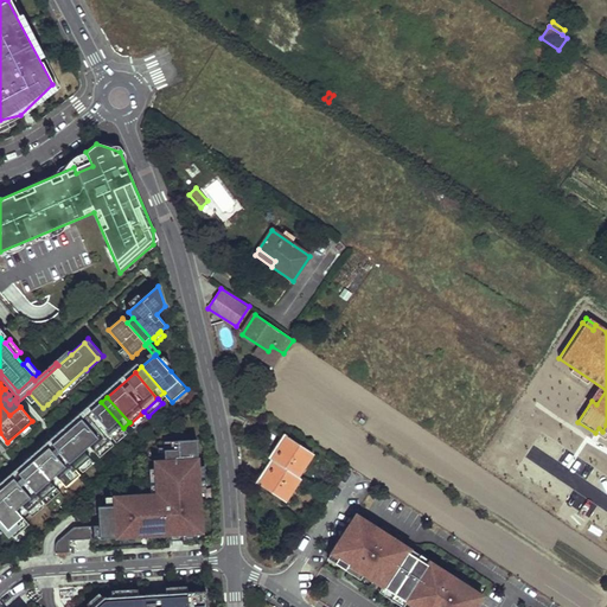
[(101,402),(74,427),(95,452),(96,453),(110,441),(113,439),(125,428),(123,428),(101,402)]
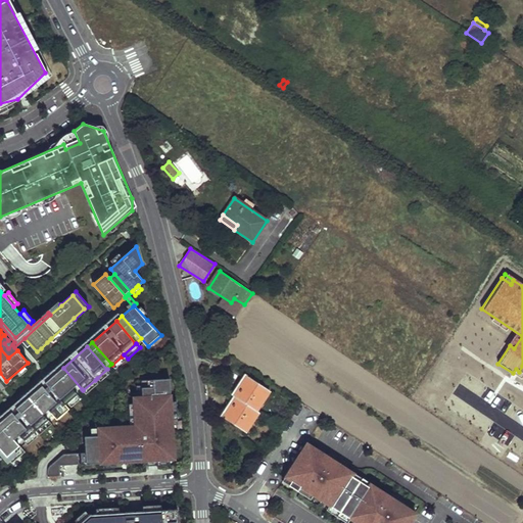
[(112,365),(115,369),(125,361),(122,357),(112,365)]
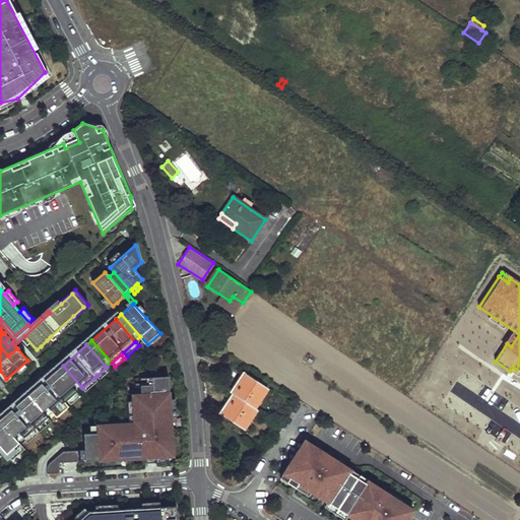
[(58,370),(76,392),(81,387),(63,366),(58,370)]
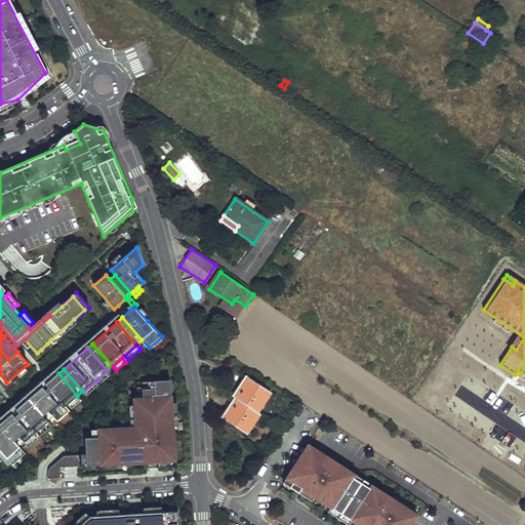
[(102,384),(111,374),(108,370),(97,379),(102,384)]
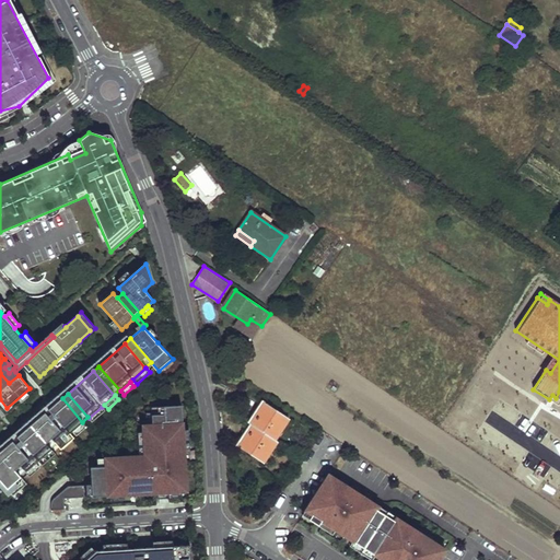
[(62,398),(36,421),(57,444),(58,445),(71,433),(73,432),(83,422),(82,422),(62,398)]
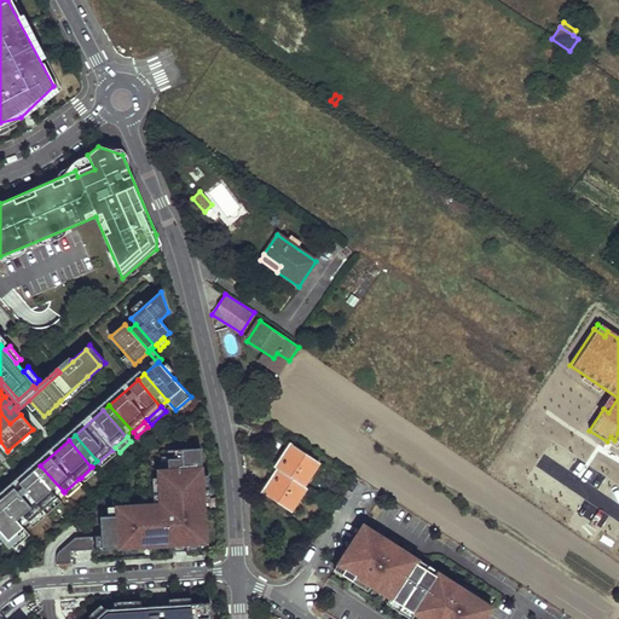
[(319,463),(291,445),(276,469),(278,472),(264,493),(290,512),(306,487),(304,486),(319,463)]
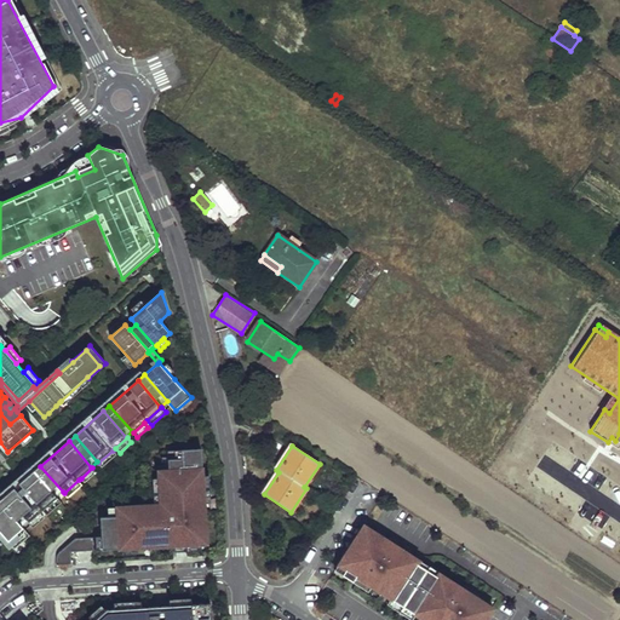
[(194,543),(207,541),(205,501),(204,474),(202,447),(168,448),(168,455),(170,469),(164,469),(159,469),(160,476),(161,503),(155,503),(118,505),(118,515),(109,515),(101,515),(102,534),(103,547),(122,547),(137,546),(174,544),(177,544),(177,534),(187,534),(188,543),(194,543)]
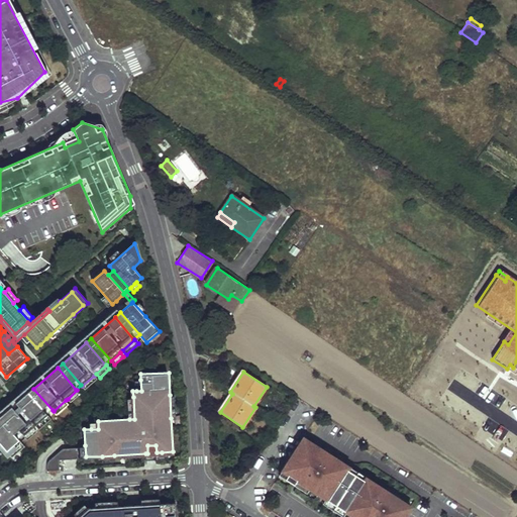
[(85,390),(97,379),(94,376),(82,386),(85,390)]
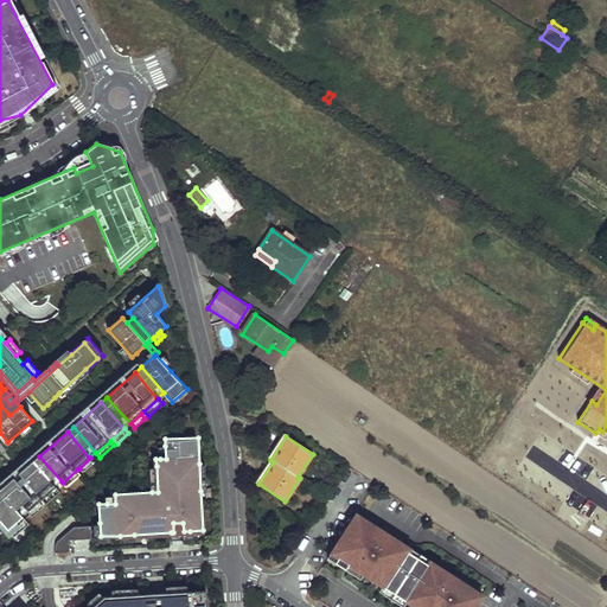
[(56,486),(62,481),(39,457),(33,461),(56,486)]
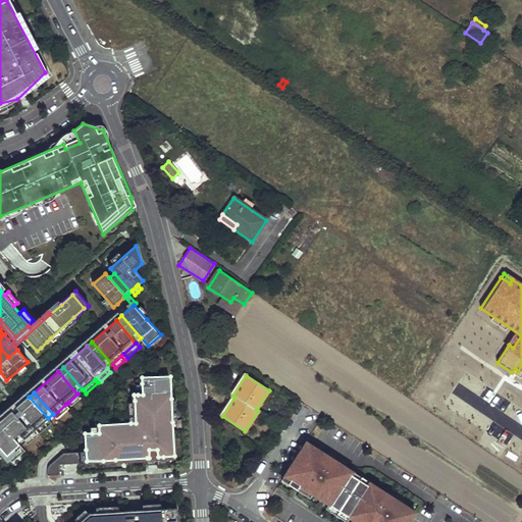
[(71,406),(81,398),(77,394),(68,403),(71,406)]
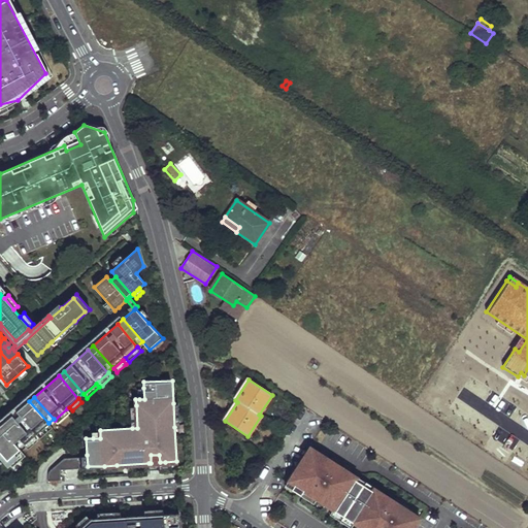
[(29,401),(4,423),(24,444),(25,446),(35,437),(37,435),(50,424),(48,423),(29,401)]
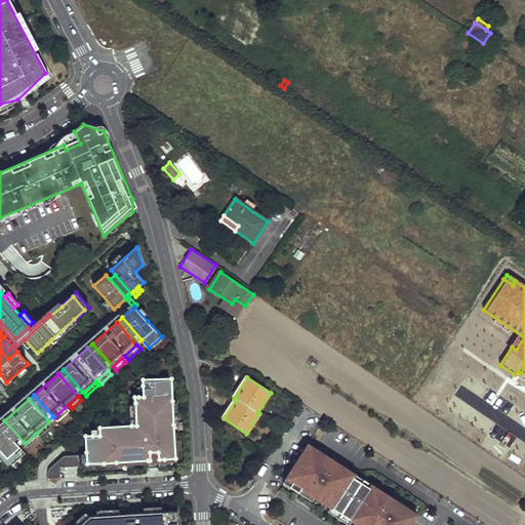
[(517,421),(524,409),(524,408),(514,401),(505,413),(517,421)]
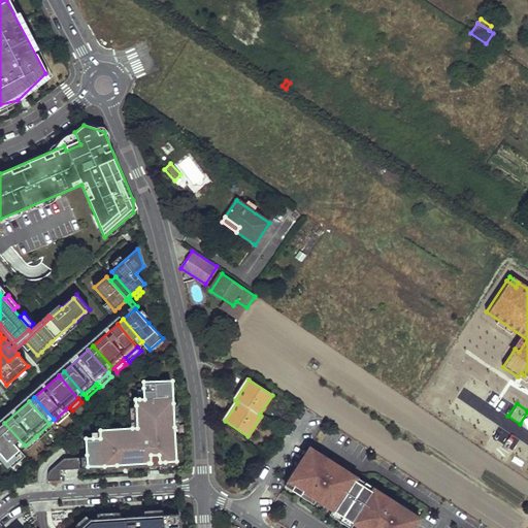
[(58,424),(70,413),(67,408),(55,420),(58,424)]
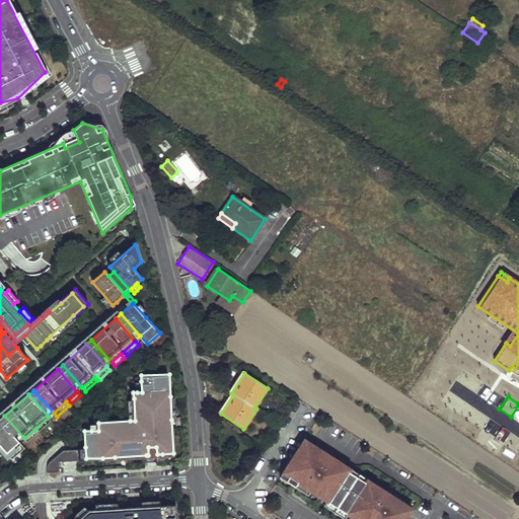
[(4,416),(0,419),(0,420),(18,441),(18,440),(19,441),(23,437),(4,416)]
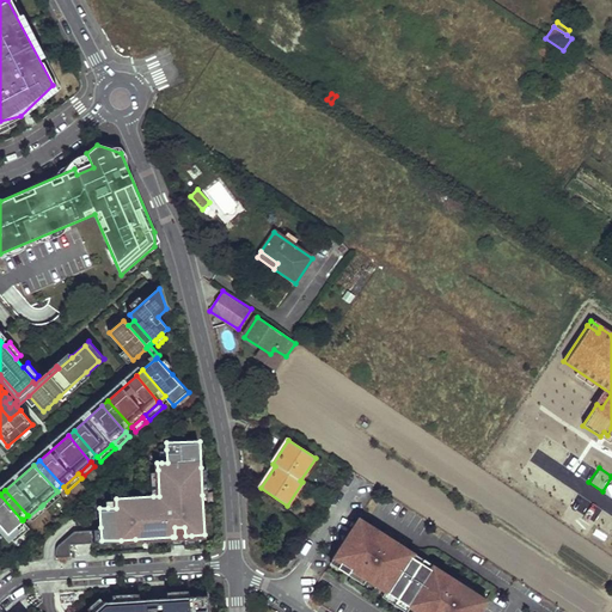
[(47,509),(61,496),(57,491),(43,505),(47,509)]
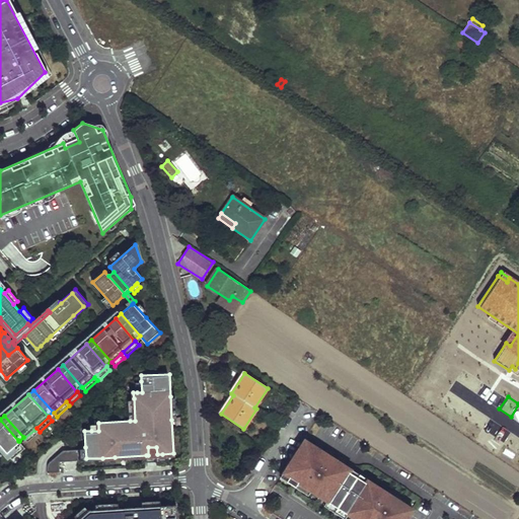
[(18,441),(0,420),(0,445),(6,451),(5,452),(13,461),(26,449),(19,441),(18,440),(18,441)]
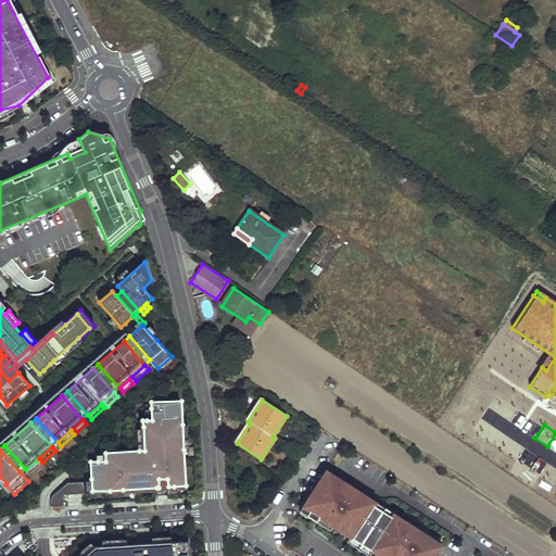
[(29,474),(40,464),(37,460),(26,469),(29,474)]
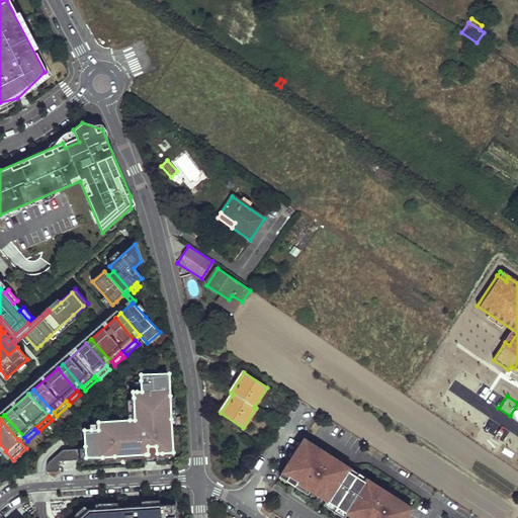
[(304,439),(300,443),(309,448),(312,444),(304,439)]
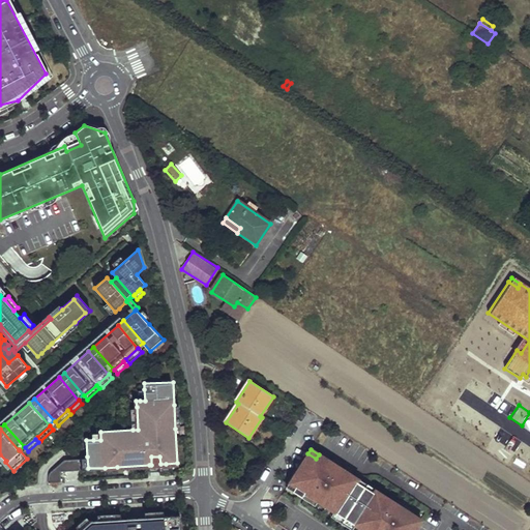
[(414,529),(420,523),(412,518),(413,514),(391,501),(389,505),(380,499),(383,495),(375,490),(373,493),(356,481),(358,479),(350,474),(347,479),(337,473),(341,468),(319,454),(316,459),(307,453),(289,482),(295,487),(293,492),(314,505),(317,501),(334,511),(355,525),(362,529),(414,529)]
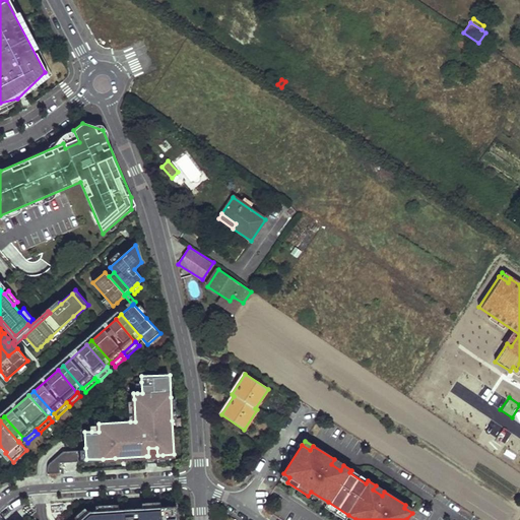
[(146,456),(146,461),(163,460),(163,455),(157,455),(156,448),(148,448),(148,456),(146,456)]
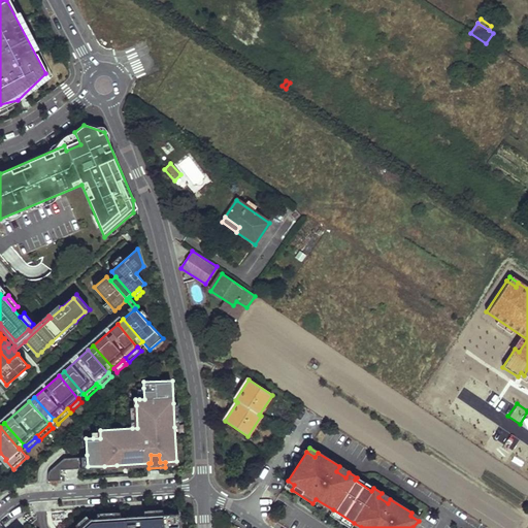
[(48,473),(48,480),(62,479),(61,468),(80,467),(79,456),(65,457),(50,470),(48,473)]
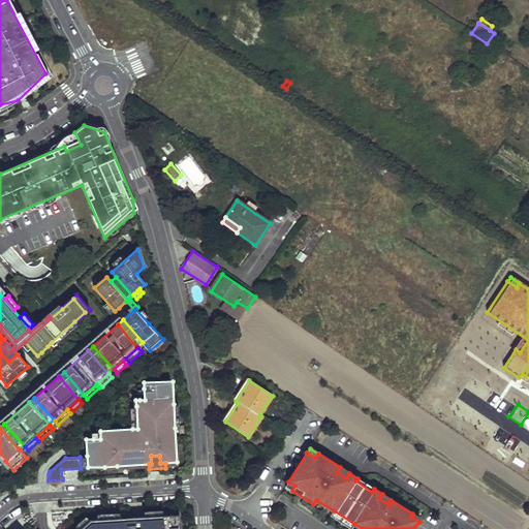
[(340,467),(337,472),(346,478),(349,473),(340,467)]
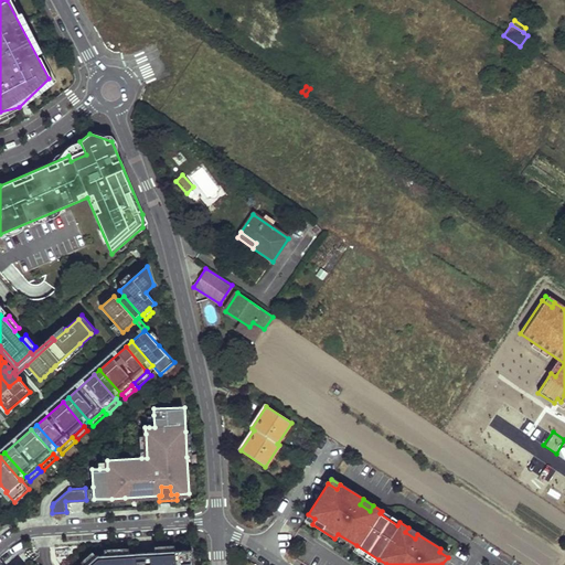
[(382,511),(380,513),(397,525),(400,522),(382,511)]
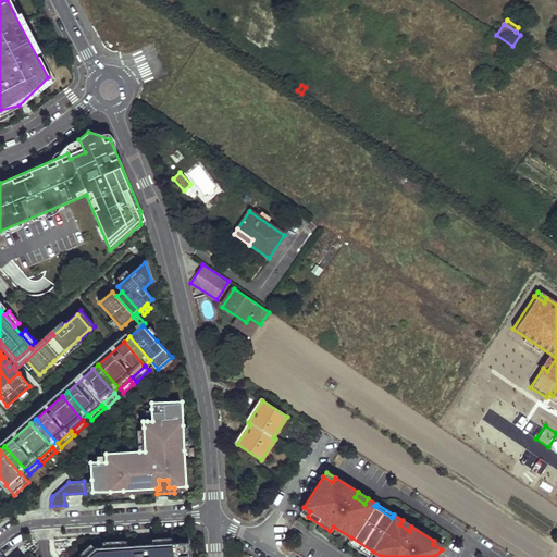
[(403,520),(399,524),(409,531),(411,527),(403,520)]
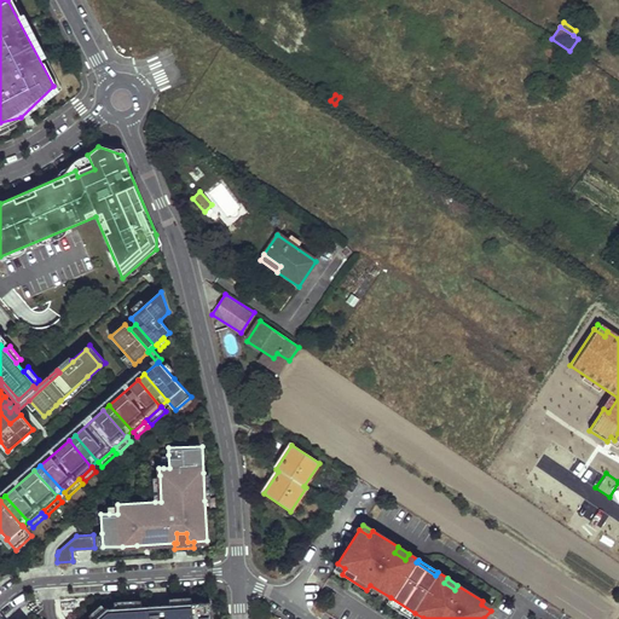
[(391,597),(387,603),(411,618),(415,613),(391,597)]
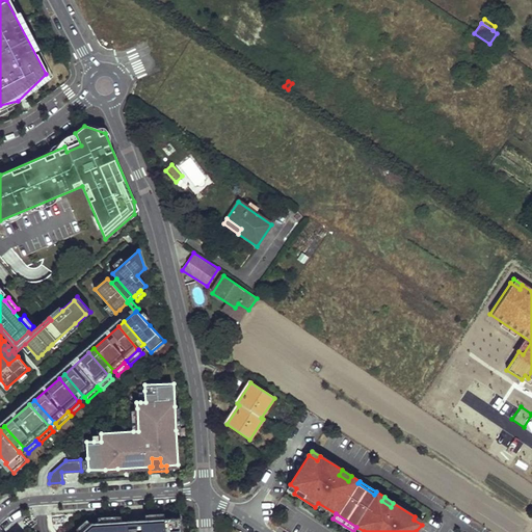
[(181,531),(181,516),(164,517),(145,519),(145,523),(132,524),(131,520),(121,521),(98,522),(90,522),(90,523),(79,531),(181,531)]
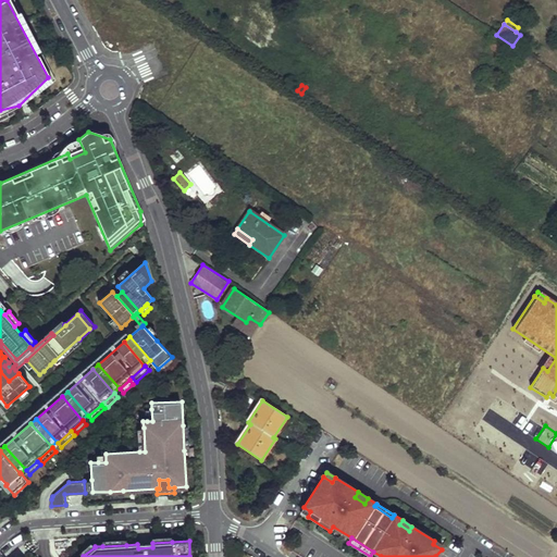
[(83,556),(95,547),(90,543),(78,553),(82,556),(83,556)]
